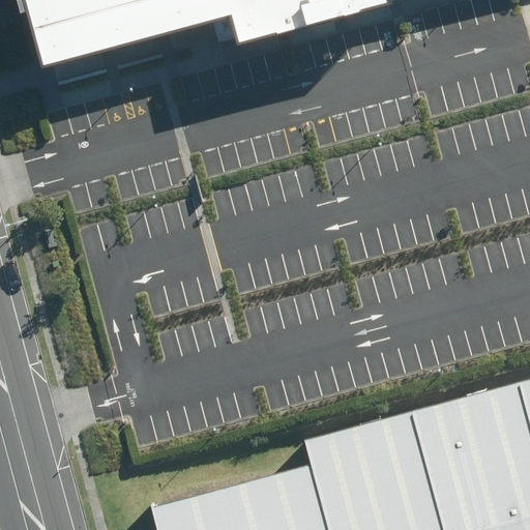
[(20,0),(38,66),(225,10),(232,36),(370,0),(20,0)]
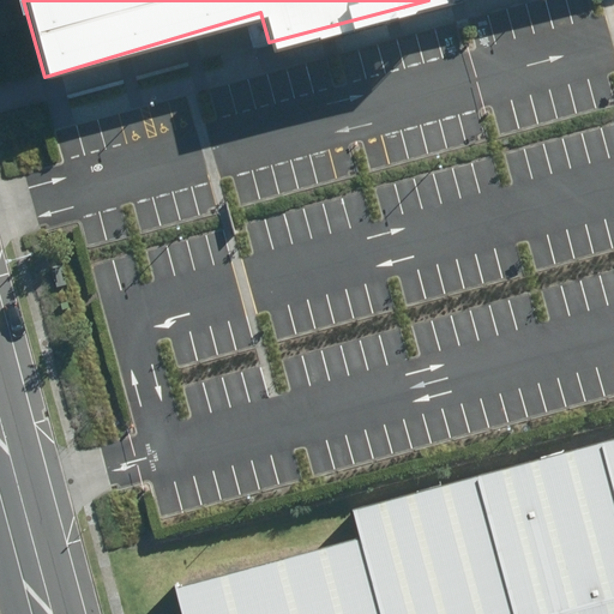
[(613,441),(599,446),(613,501),(613,441)]
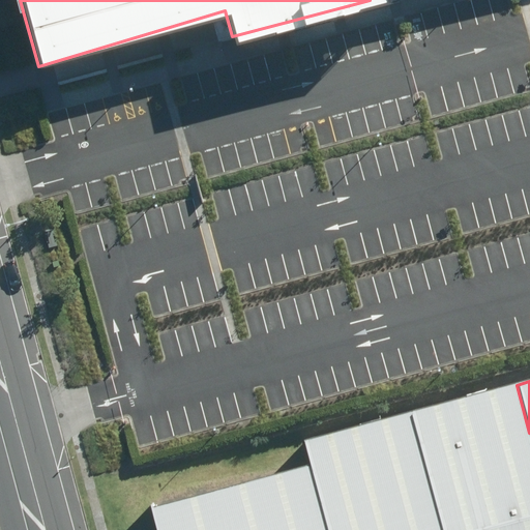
[(529,529),(529,433),(517,385),(411,412),(442,529),(529,529)]
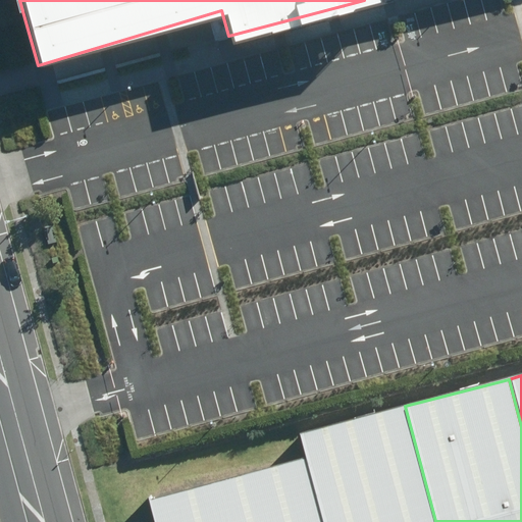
[(435,521),(405,406),(302,432),(309,459),(324,521),(435,521)]
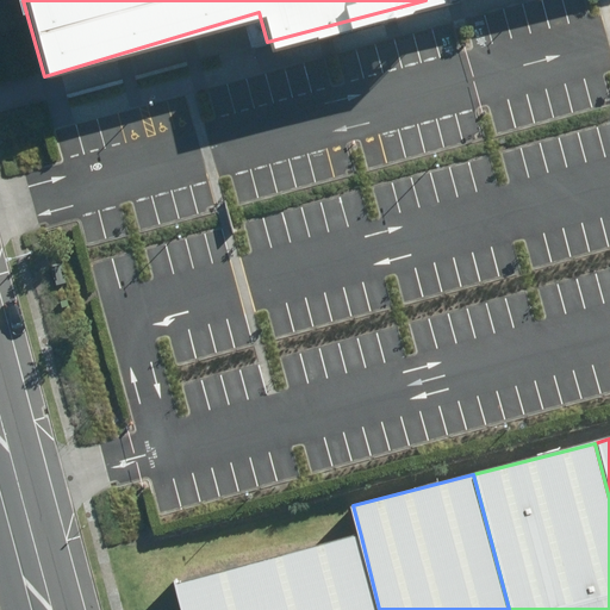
[(379,609),(361,536),(172,585),(178,609),(379,609)]
